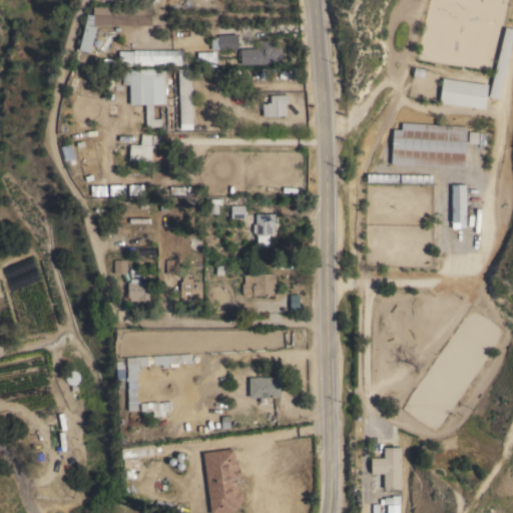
[(151,7),(151,25),(112,25),(112,15),(93,15),(93,6),(151,7)]
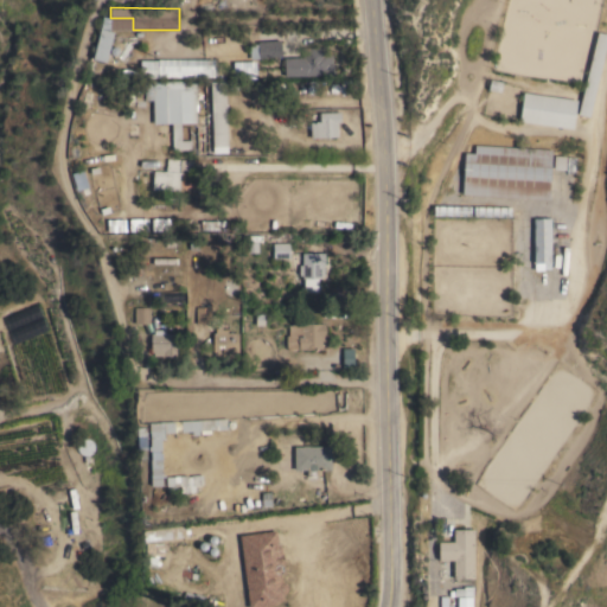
[(598,32),(606,33),(606,44),(589,117),(577,114),(598,32)]
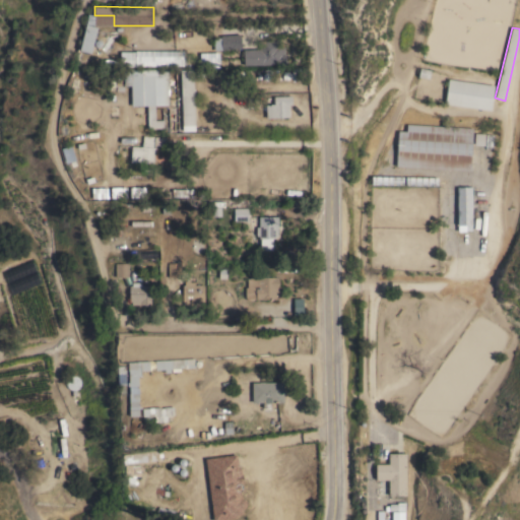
[(241,35),(242,49),(221,50),(220,36),(241,35)]
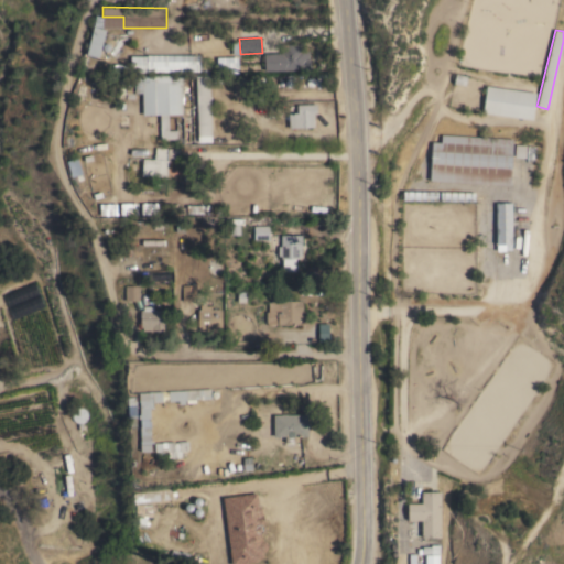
[(106,52),(105,51),(104,50),(102,49),(102,47),(102,45),(104,44),(106,43),(107,43),(109,44),(110,45),(110,46),(111,49),(110,50),(109,51),(108,52),(106,52)]
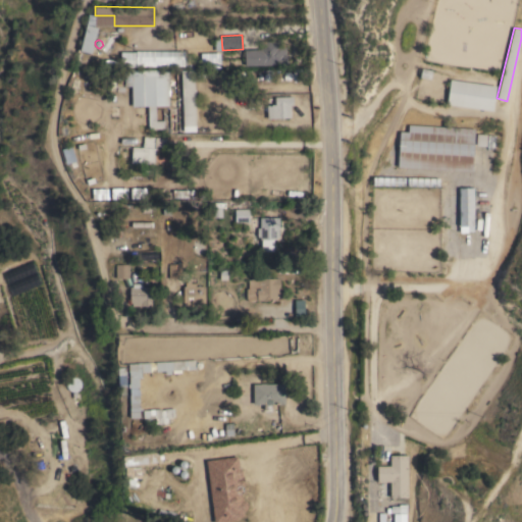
[(260,49),(260,41),(279,40),(279,47),(285,47),(285,55),(286,55),(286,64),(245,65),(245,50),(260,49)]
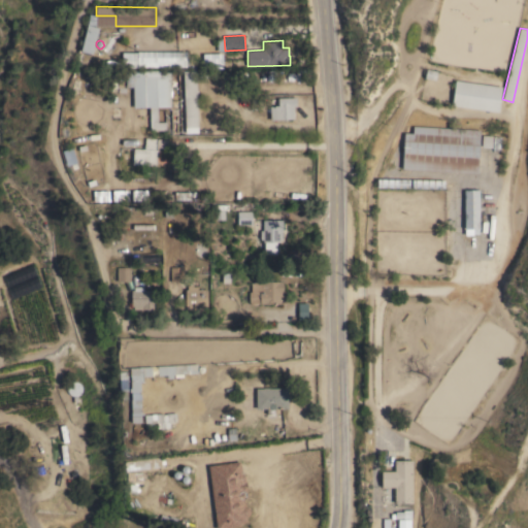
[(138,60),(138,68),(123,68),(123,60),(138,60)]
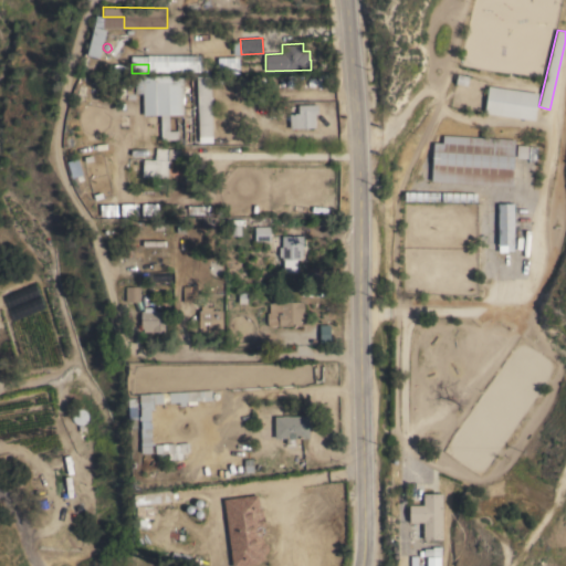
[(469,76),(467,86),(456,84),(458,74),(469,76)]
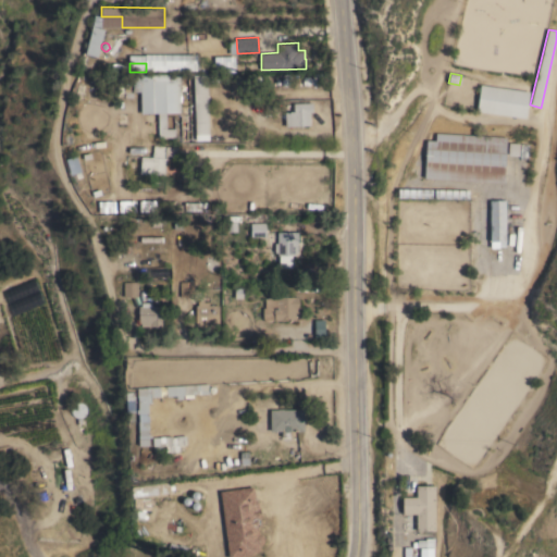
[(118,97),(116,96),(115,99),(107,97),(110,81),(118,83),(116,81),(122,79),(123,97),(118,97)]
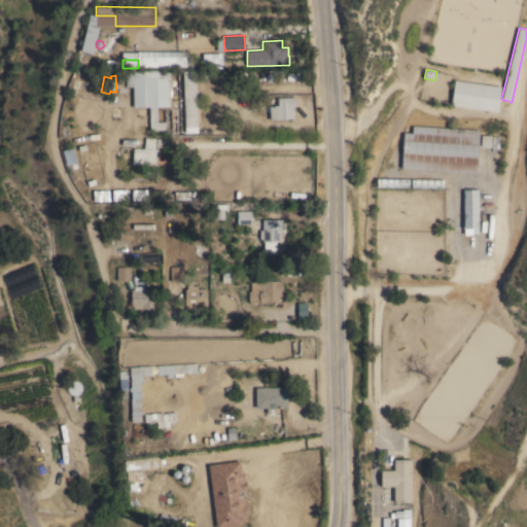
[(156,76),(157,121),(166,121),(166,130),(150,130),(149,107),(134,107),(133,76),(156,76)]
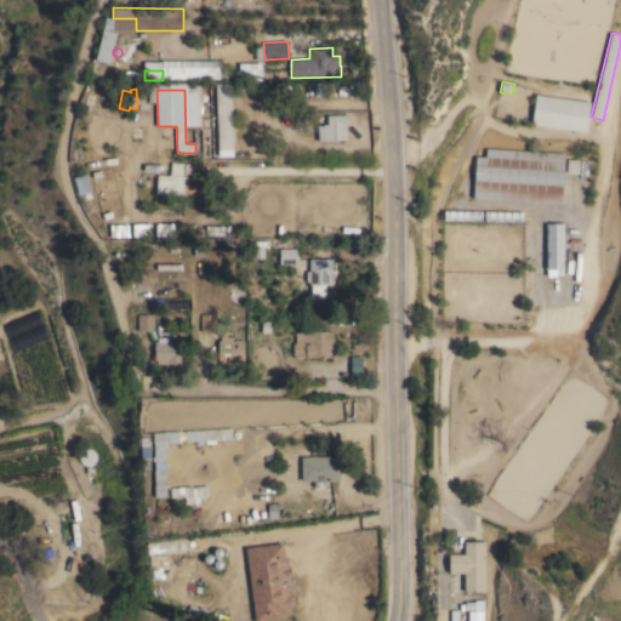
[(591,102),(587,132),(531,125),(536,95),(591,102)]
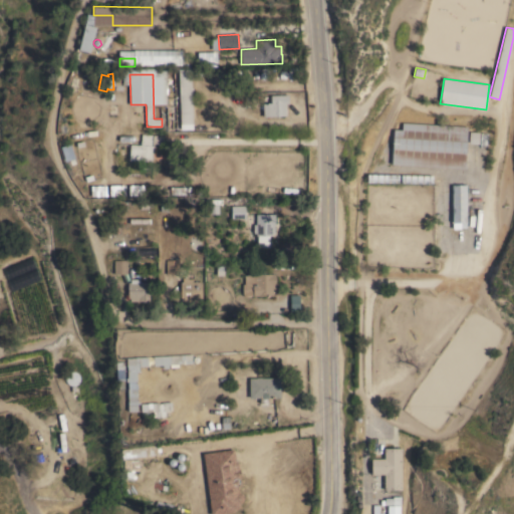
[(181,97),(171,98),(171,89),(181,88),(181,97)]
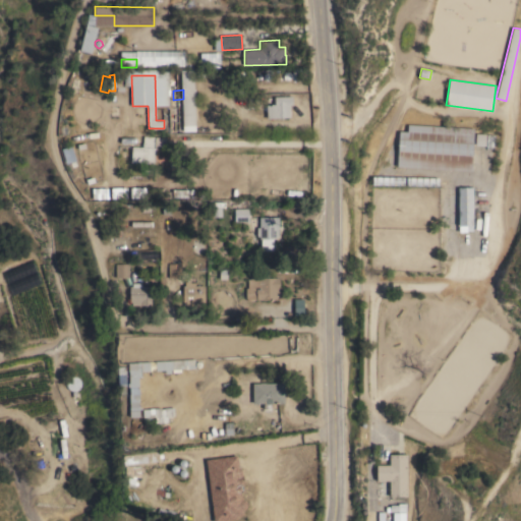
[(292,96),(293,105),(290,105),(290,117),(267,118),(267,105),(271,105),(271,104),(275,104),(275,97),(292,96)]
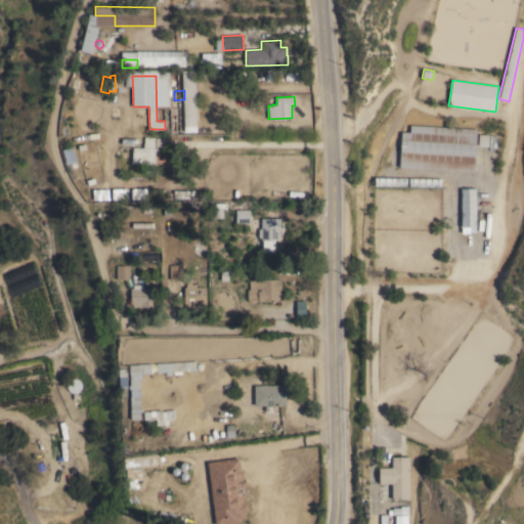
[(477,129),(474,172),(399,168),(401,132),(409,132),(410,125),(477,129)]
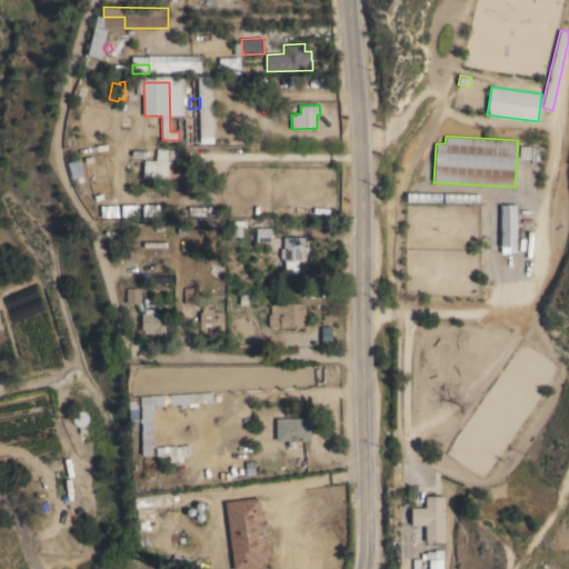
[(530,159),(519,159),(520,146),(531,147),(530,159)]
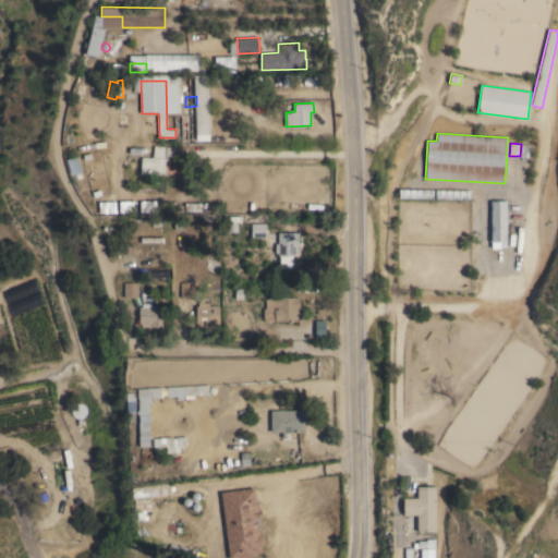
[(153,157),(154,146),(166,147),(165,158),(167,159),(166,177),(140,173),(141,156),(153,157)]
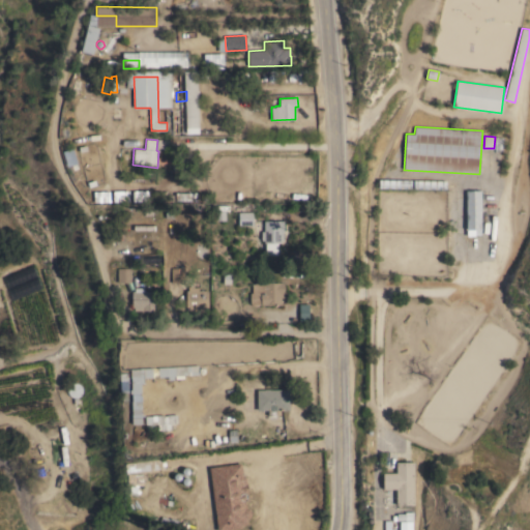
[(412,180),(411,189),(379,188),(379,179),(412,180)]
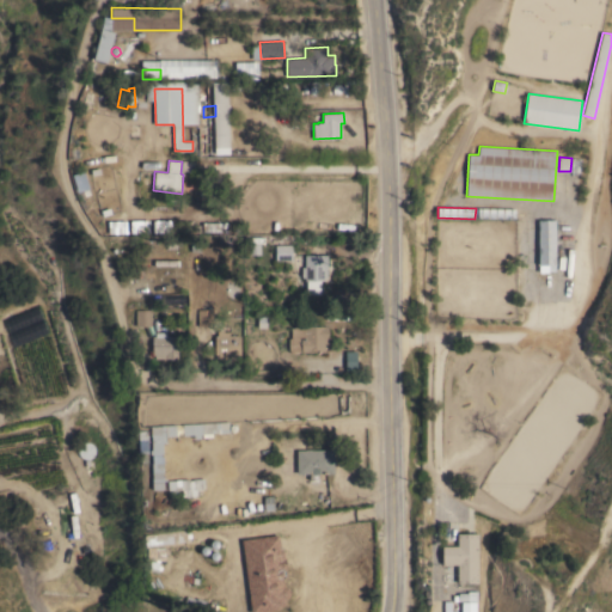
[(515,209),(515,219),(477,219),(478,208),(515,209)]
